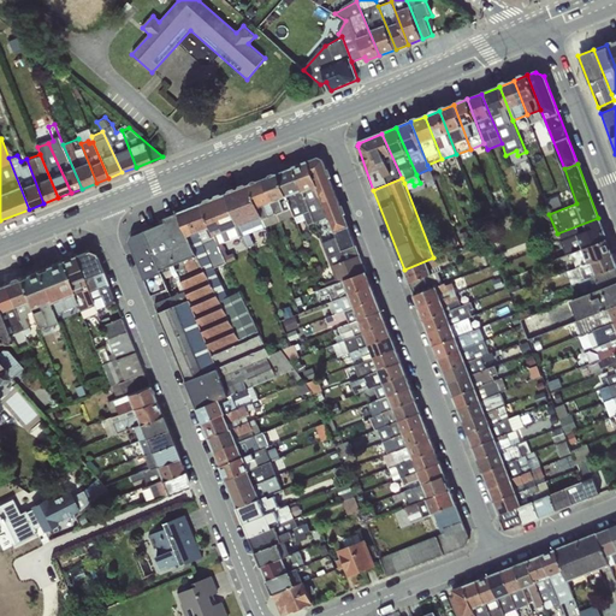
[(321,243),(337,283),(366,272),(331,181),(317,188),(336,237),(321,243)]
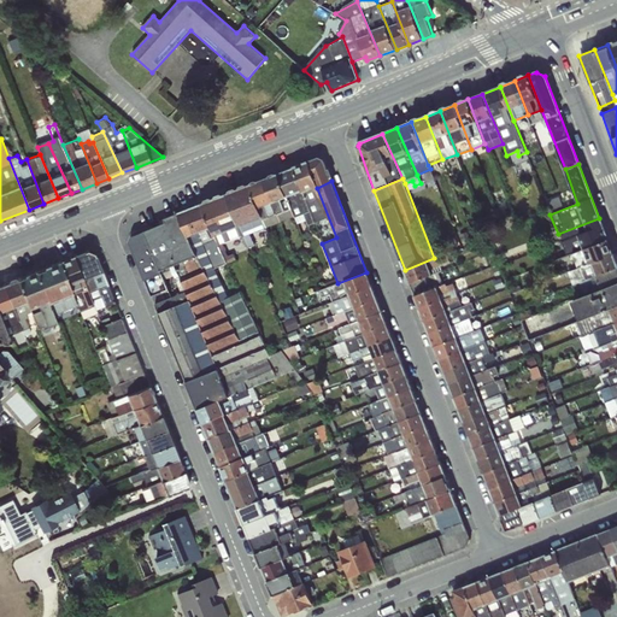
[(607,240),(599,218),(558,234),(566,256),(573,253),(607,240)]
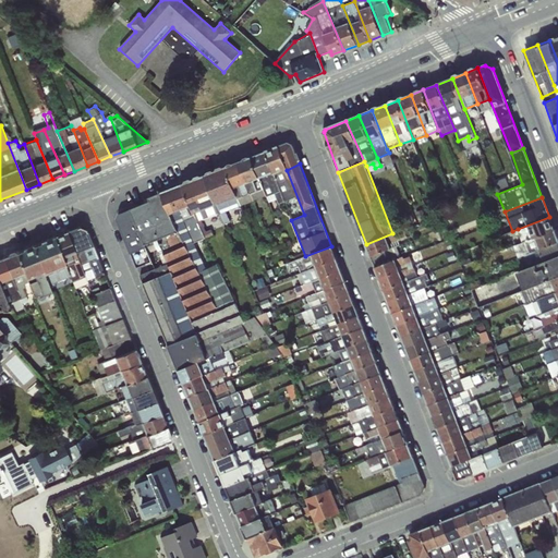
[(555,231),(549,217),(518,229),(522,241),(555,231)]
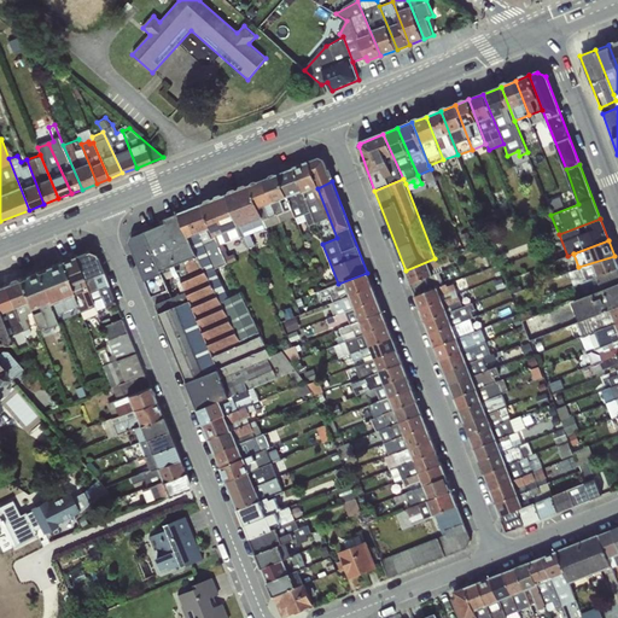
[(85,251),(75,255),(97,314),(117,307),(94,254),(85,251)]
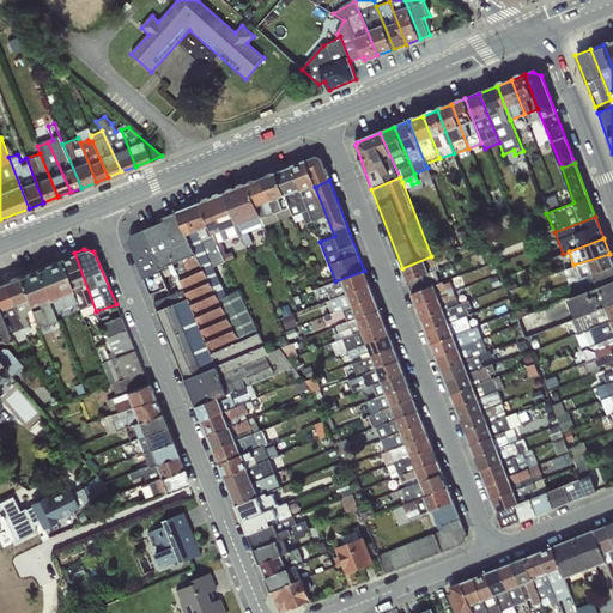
[(450,249),(431,256),(402,268),(412,293),(426,287),(426,284),(439,278),(436,271),(439,269),(437,263),(448,260),(448,258),(453,255),(450,249)]
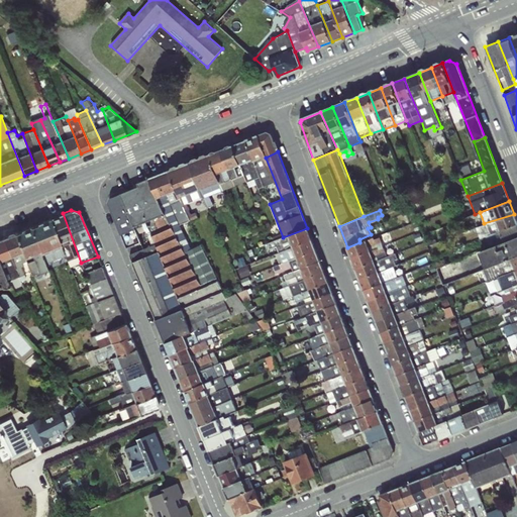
[(70,267),(81,263),(63,213),(50,218),(64,255),(70,267)]
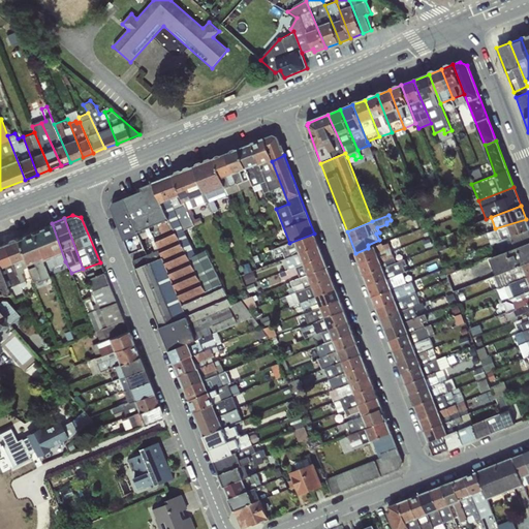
[(528,228),(528,225),(526,219),(495,228),(490,231),(494,243),(510,237),(528,228)]
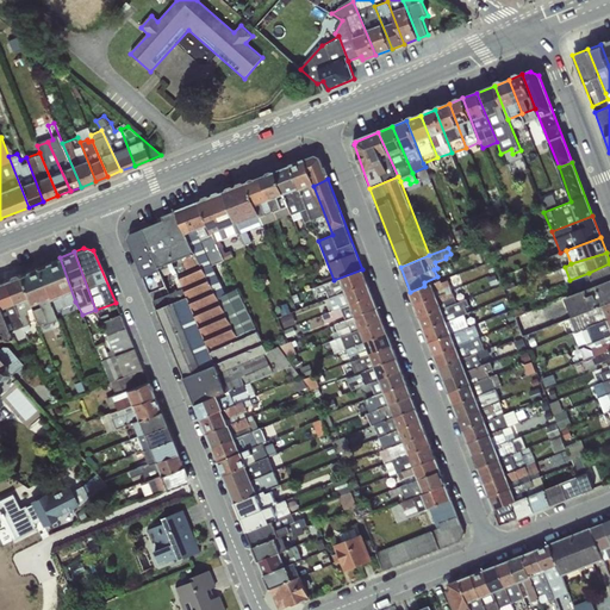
[(54,311),(75,302),(60,257),(36,268),(54,311)]
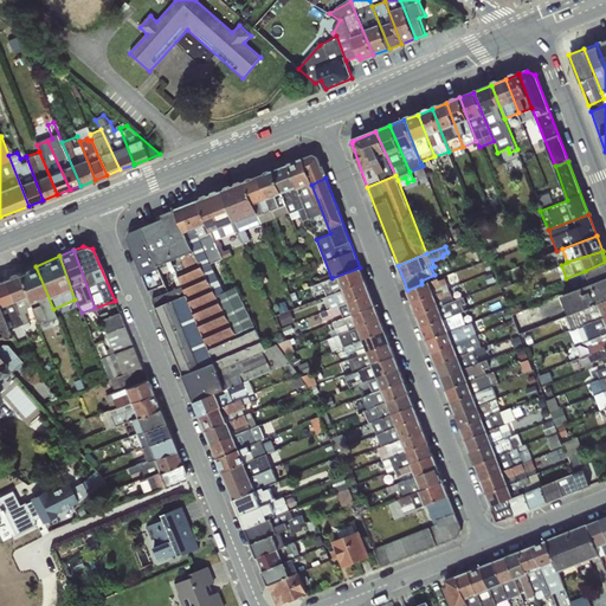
[(605,277),(605,262),(585,271),(591,283),(605,277)]
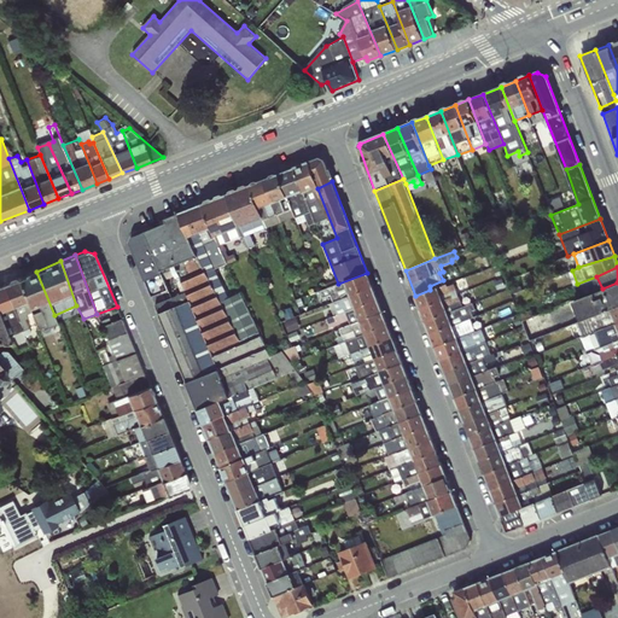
[(59,326),(54,315),(36,272),(18,279),(33,315),(40,333),(59,326)]
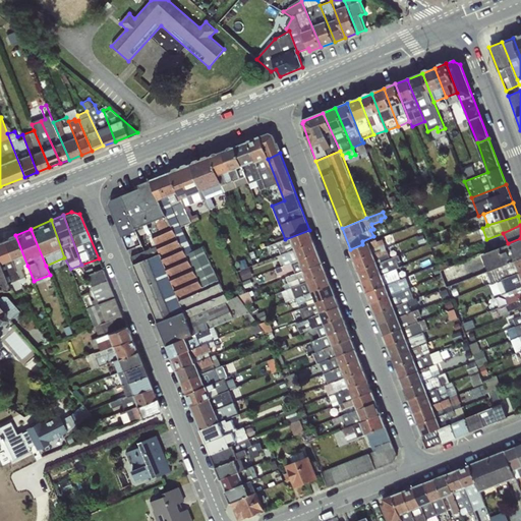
[(313,241),(309,230),(285,239),(275,242),(280,254),(313,241)]
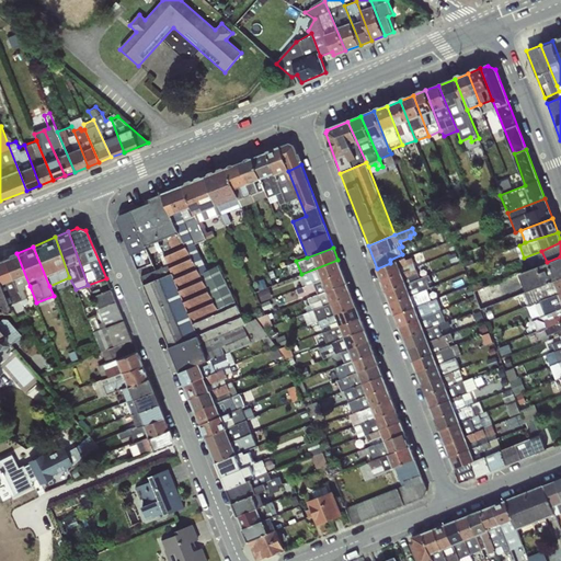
[(23,289),(30,286),(16,253),(2,259),(20,299),(26,297),(23,289)]
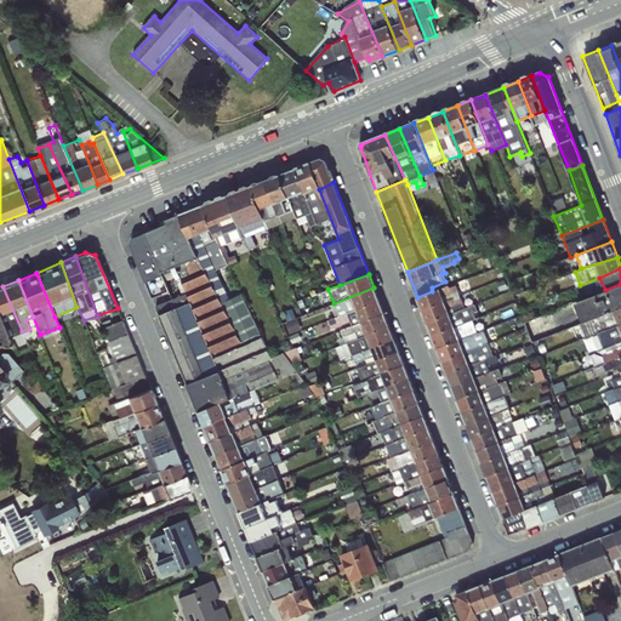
[(620,308),(620,284),(605,290),(576,303),(584,323),(620,308)]
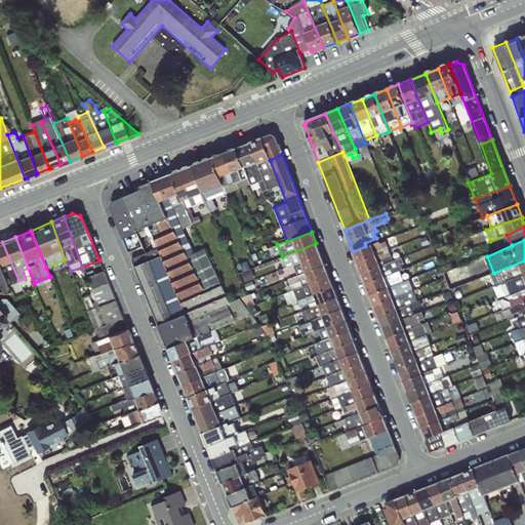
[(379,241),(365,246),(353,251),(357,263),(390,250),(386,241),(380,243),(379,241)]
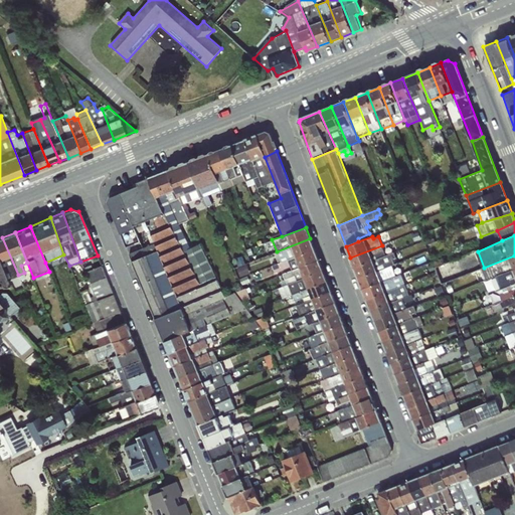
[(11,278),(18,275),(2,237),(0,237),(0,262),(4,273),(8,271),(11,278)]
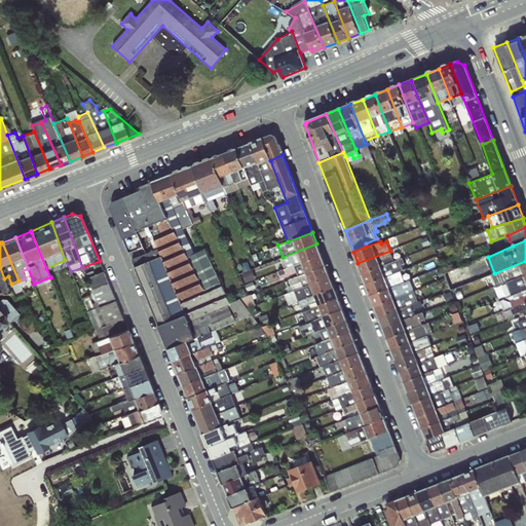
[(283,257),(287,268),(322,256),(316,243),(283,257)]
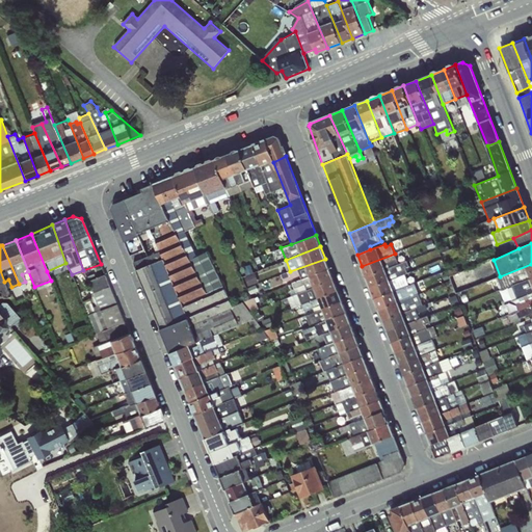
[(137,269),(169,353),(220,334),(248,322),(254,334),(264,329),(243,301),(233,307),(208,253),(137,269)]
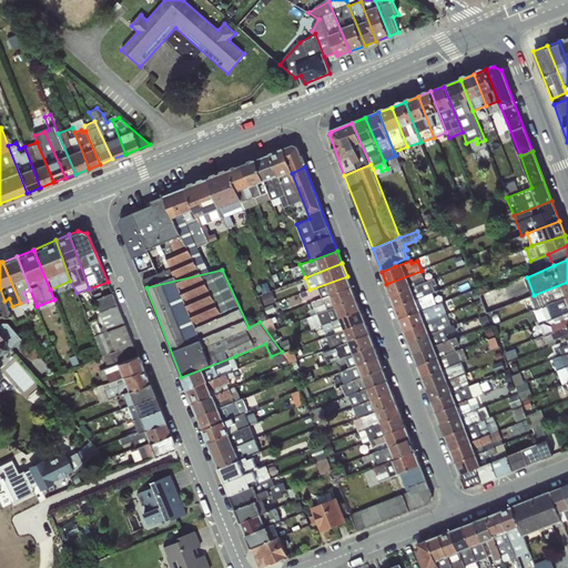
[(386,284),(391,295),(426,283),(422,271),(386,284)]
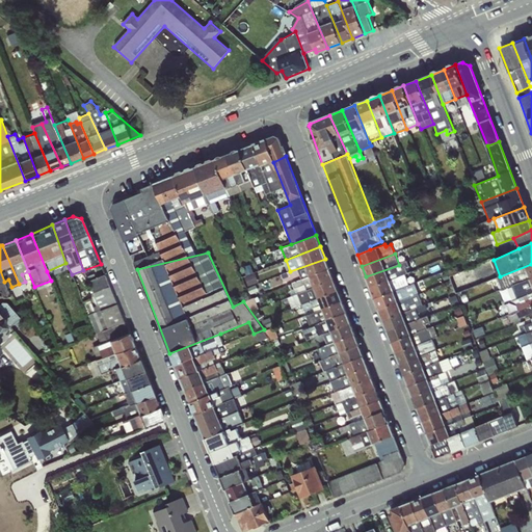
[(329,269),(325,259),(290,271),(282,274),(285,282),(300,275),(302,278),(329,269)]
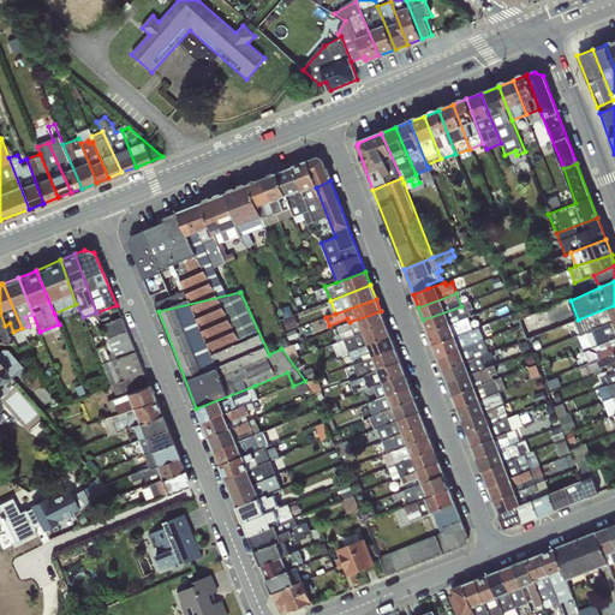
[(535,333),(574,320),(567,302),(523,317),(525,324),(531,322),(535,333)]
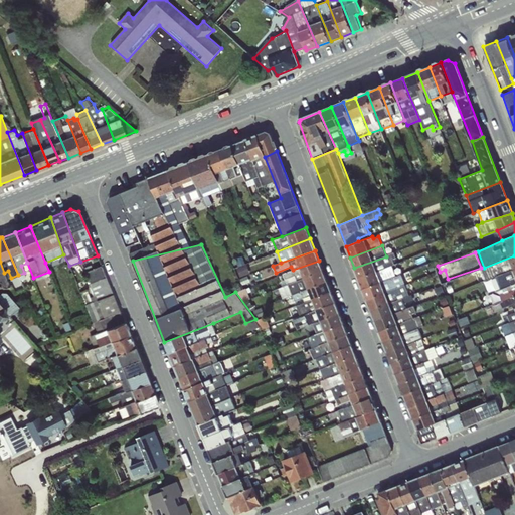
[(514,269),(514,255),(484,268),(485,273),(492,272),(494,278),(496,278),(514,269)]
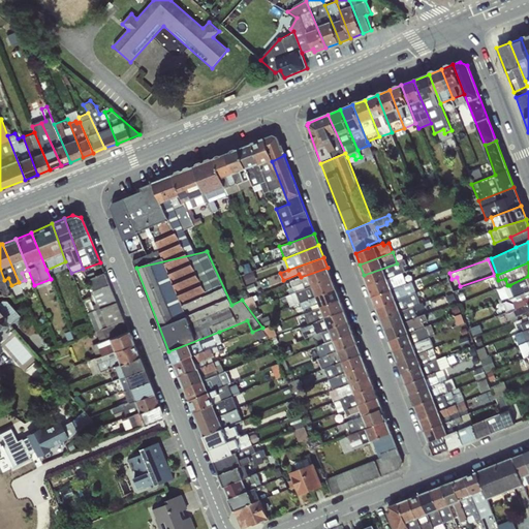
[(364,275),(368,286),(401,274),(397,263),(364,275)]
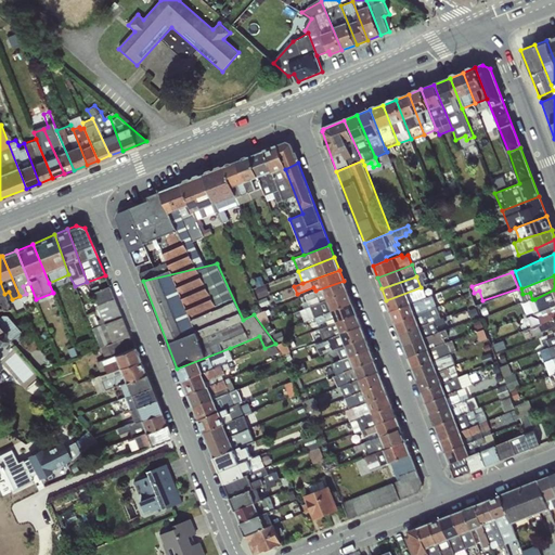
[(348,292),(344,281),(315,291),(304,295),(307,301),(301,304),(304,309),(348,292)]
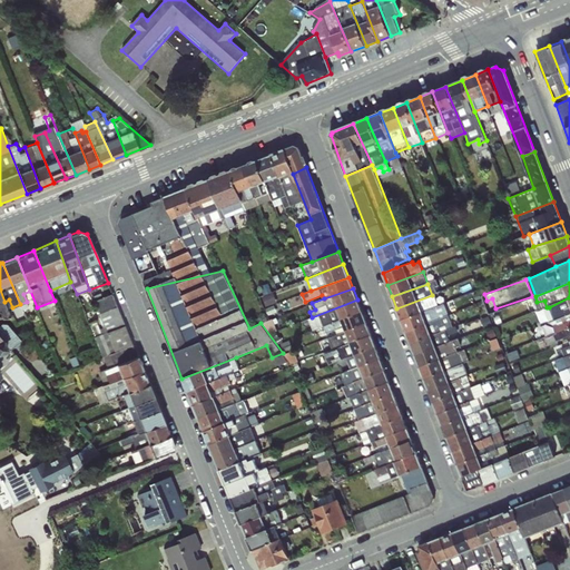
[(0,315),(11,316),(5,302),(0,290),(0,315)]
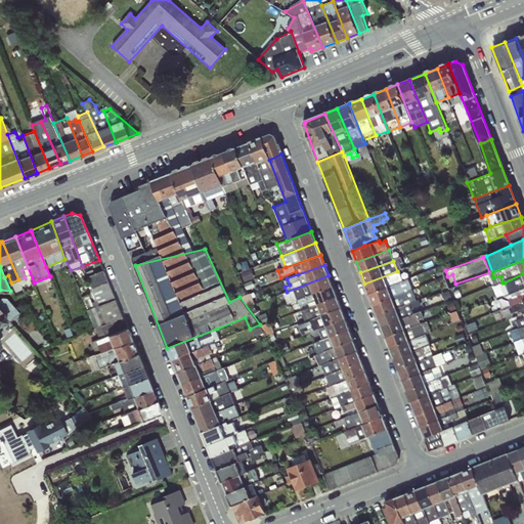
[(96,326),(124,315),(105,268),(88,274),(95,293),(85,297),(96,326)]
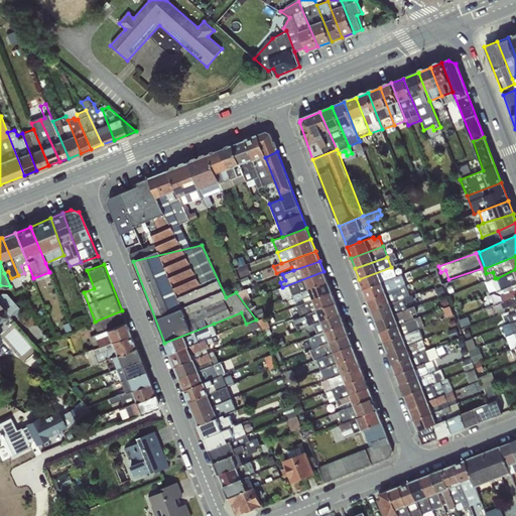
[(395,277),(391,267),(359,279),(363,289),(395,277)]
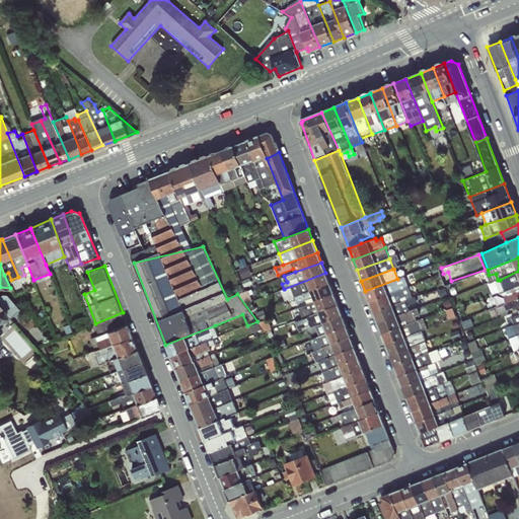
[(518,286),(518,271),(500,280),(505,292),(506,291),(518,286)]
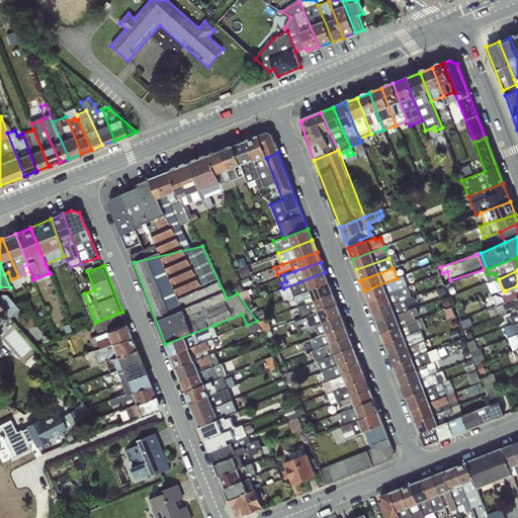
[(329,283),(325,272),(283,288),(286,295),(295,291),(296,294),(329,283)]
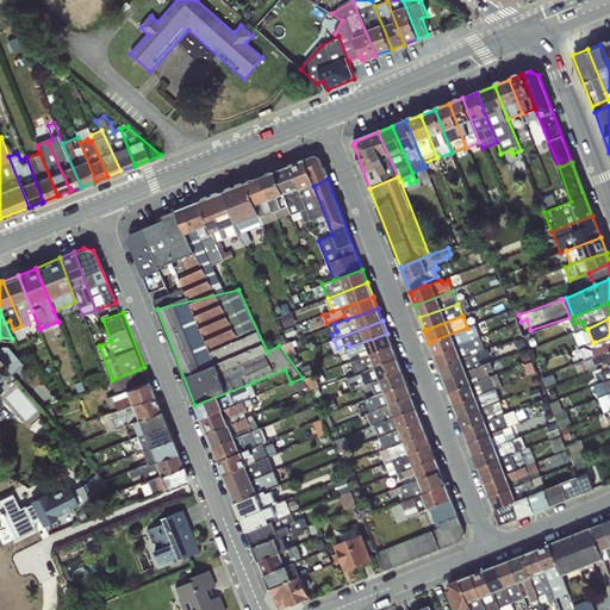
[(475,323),(467,328),(429,342),(434,354),(480,337),(475,323)]
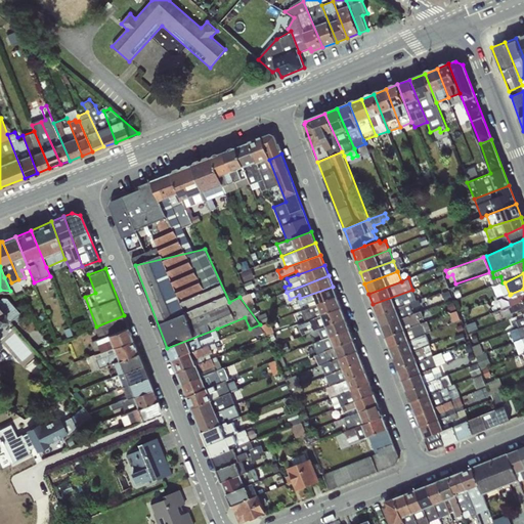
[(337,297),(333,287),(300,298),(297,299),(300,306),(308,303),(309,306),(337,297)]
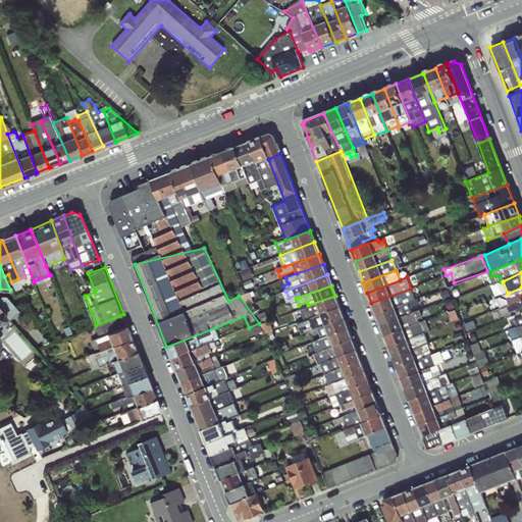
[(521,299),(521,288),(509,293),(510,297),(506,299),(508,304),(521,299)]
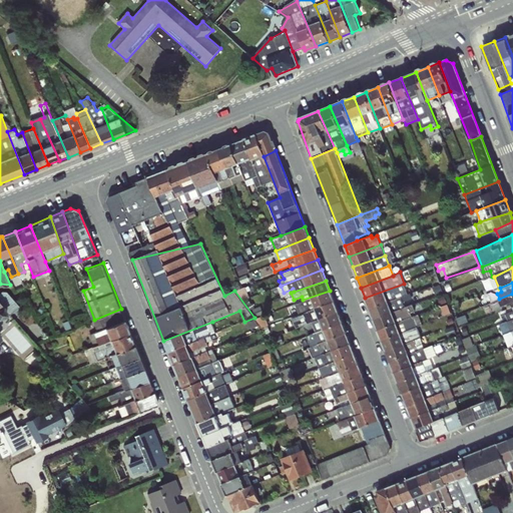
[(407,291),(404,284),(365,298),(370,309),(402,297),(400,294),(407,291)]
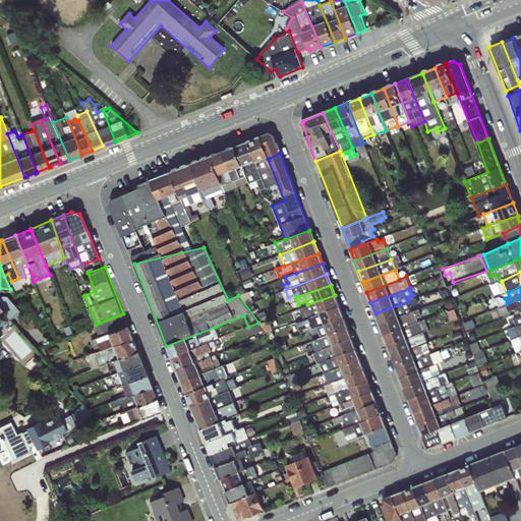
[(339,305),(335,295),(307,304),(309,308),(303,310),(304,314),(310,312),(312,316),(339,305)]
